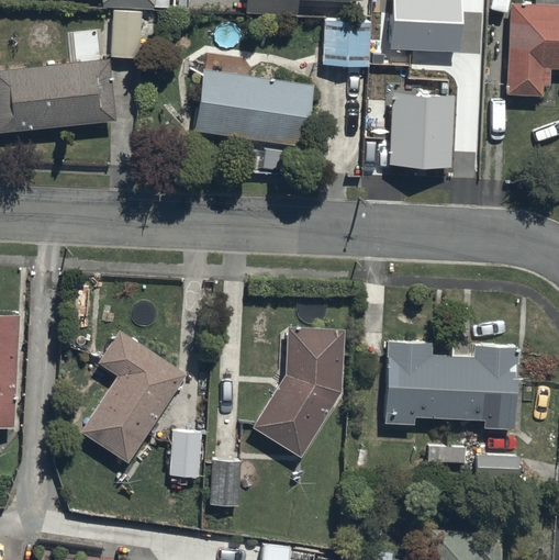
[(357,0),(271,0),(271,6),(357,9),(357,0)]
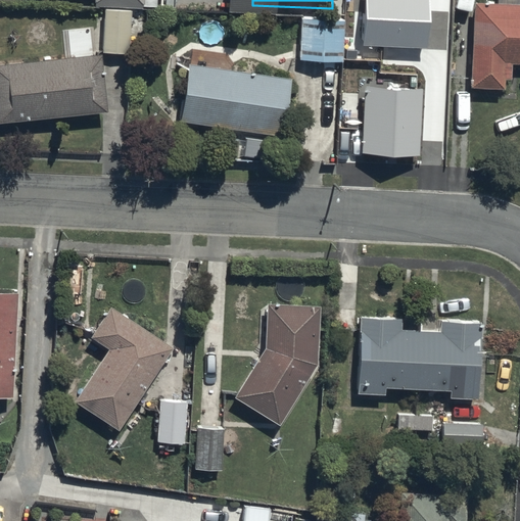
[(431,0),(367,0),(366,49),(430,51),(431,0)]
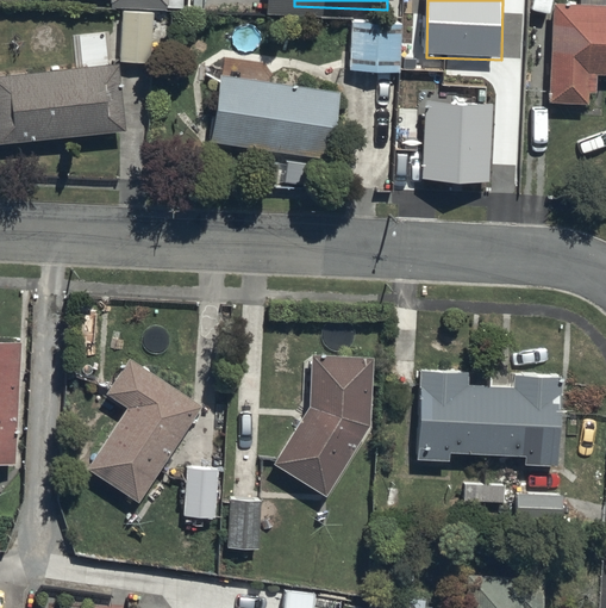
[(605,10),(556,7),(553,105),(597,107),(597,80),(605,80),(605,10)]
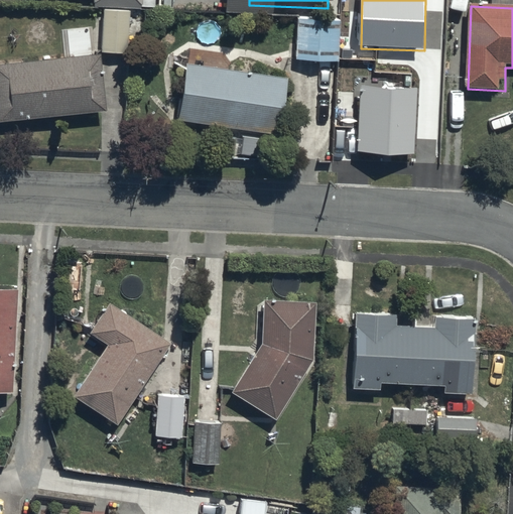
[(129,10),(102,10),(102,51),(129,51),(129,10)]
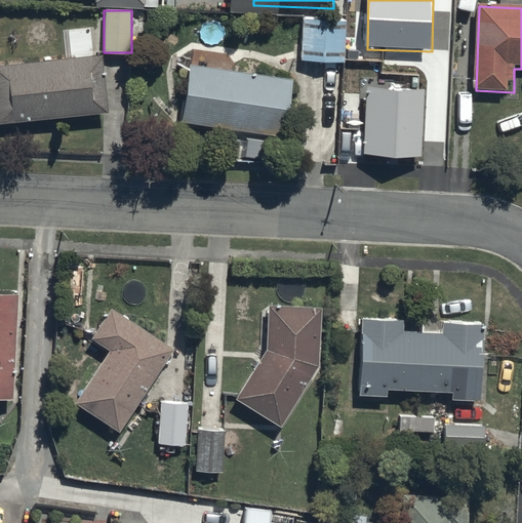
[(346,19),(302,18),(302,61),(345,62),(346,19)]
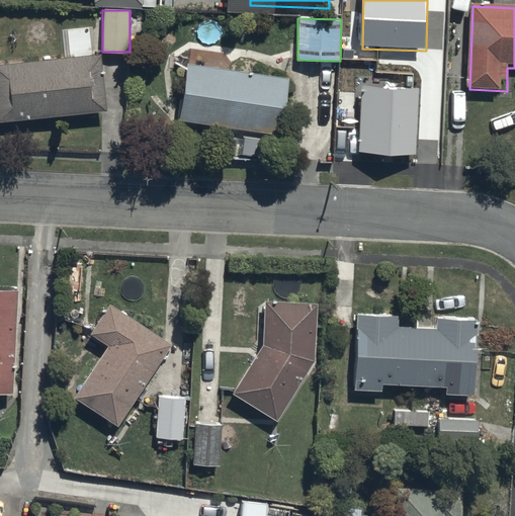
[(104,58),(0,69),(0,92),(4,124),(110,113),(104,58)]
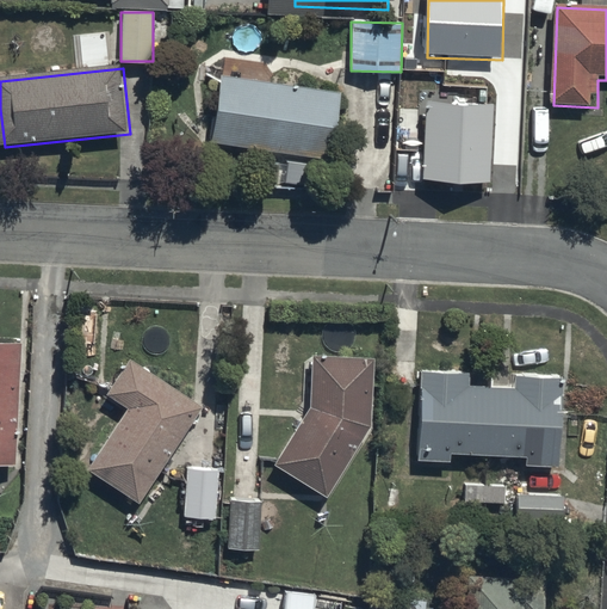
[(222,81),(211,148),(328,165),(338,99),(222,81)]
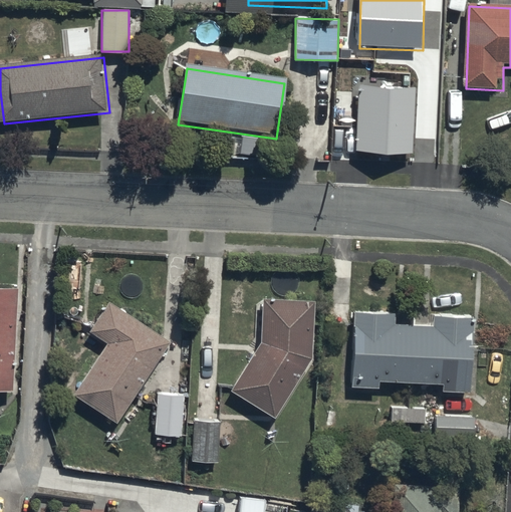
[(419,90),(362,88),(359,153),(416,155),(419,90)]
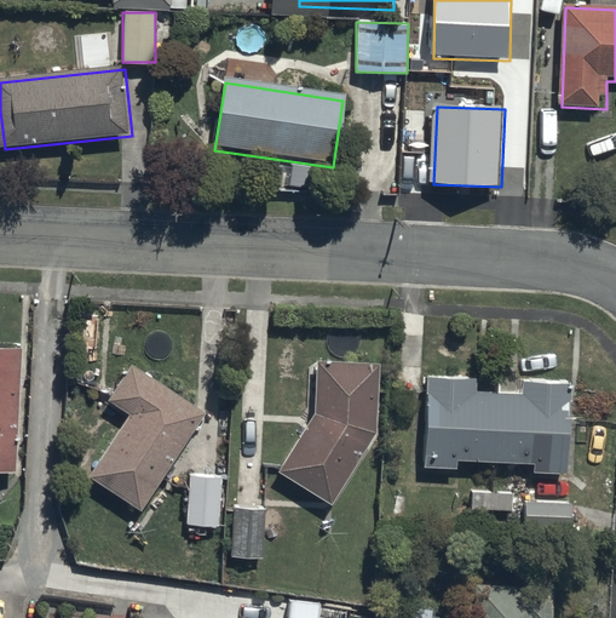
[(0,462),(15,463),(19,338),(0,337),(0,462)]
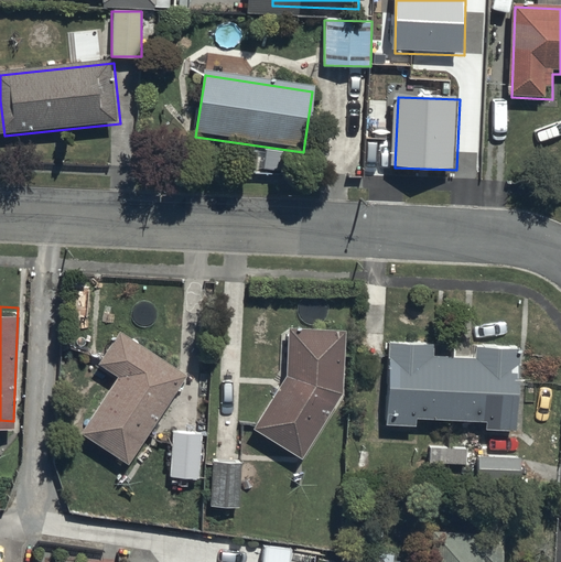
[(287,366),(254,420),(301,450),(343,381),(345,324),(288,322),(287,366)]
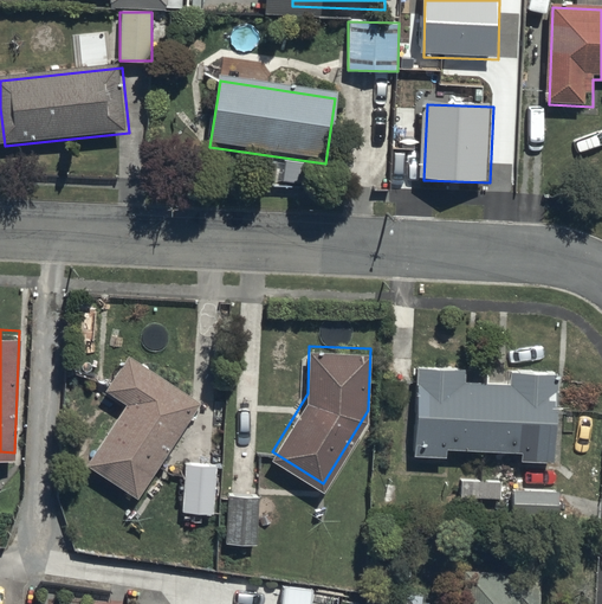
[(201,403),(129,353),(107,387),(127,402),(86,461),(137,496),(201,403)]
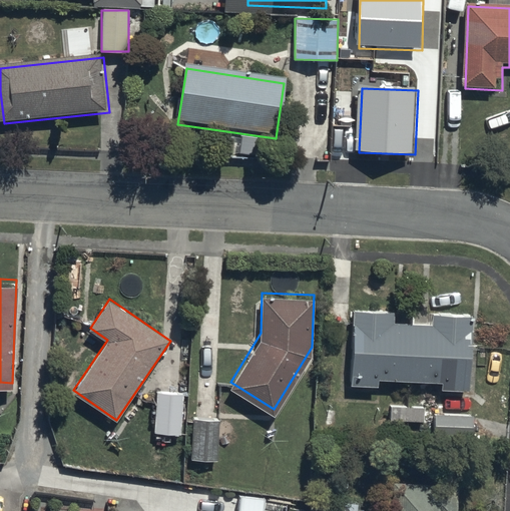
[(395,312),(351,309),(349,385),(377,386),(378,380),(440,382),(440,391),(468,392),(471,315),(431,313),(430,325),(394,323),(395,312)]
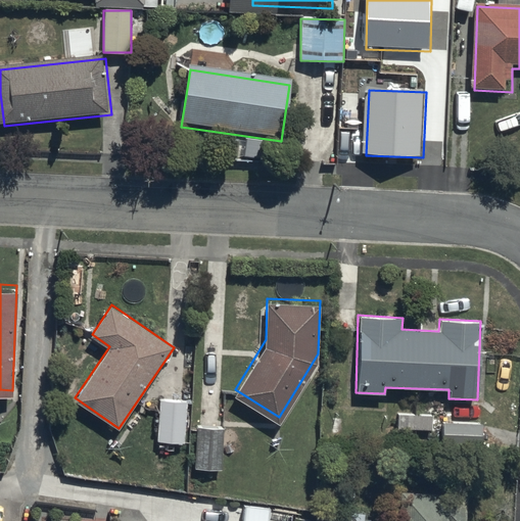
[(186,444),(188,403),(161,401),(159,443),(186,444)]
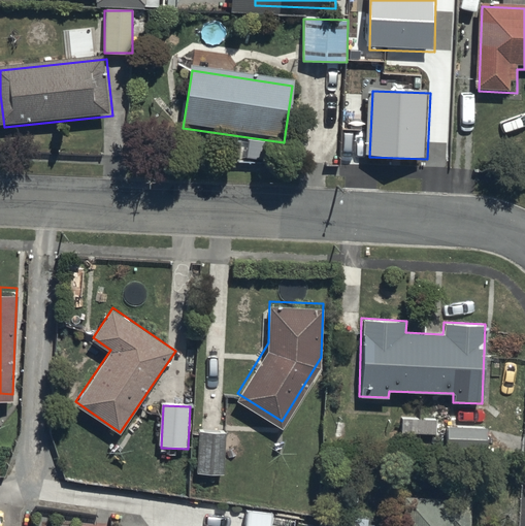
[(227,433),(198,432),(198,473),(226,473),(227,433)]
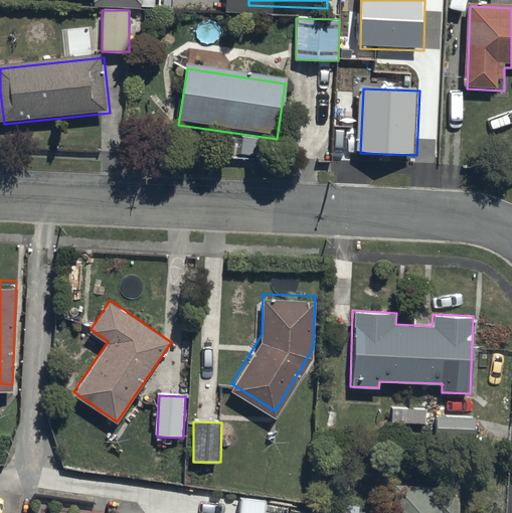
[(454,512),(456,483),(396,480),(394,512),(454,512)]
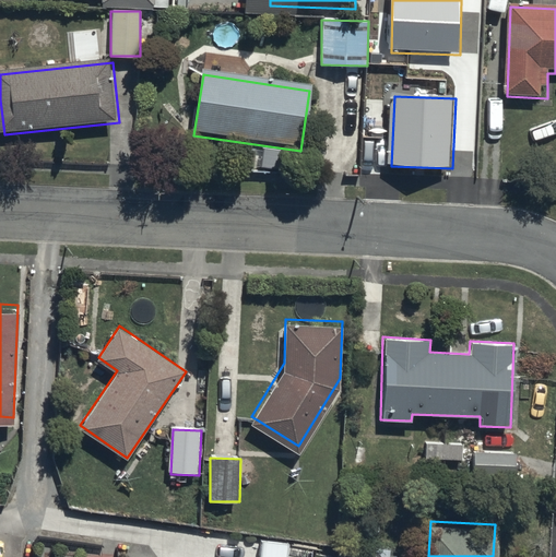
All buildings are outlined.
